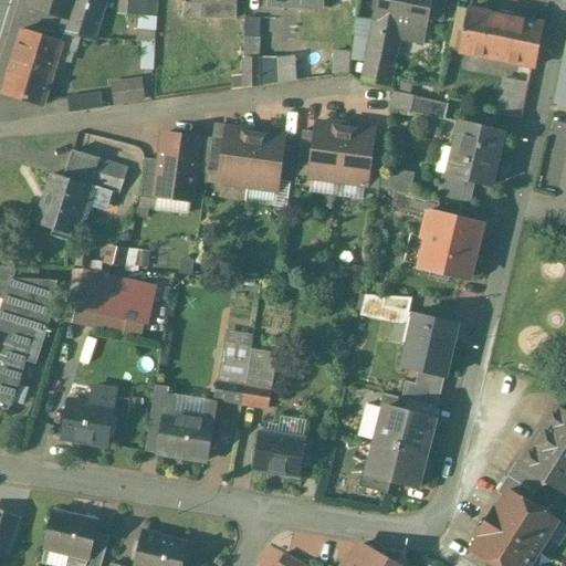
[(30,0),(29,7),(63,17),(70,19),(74,0),(30,0)]
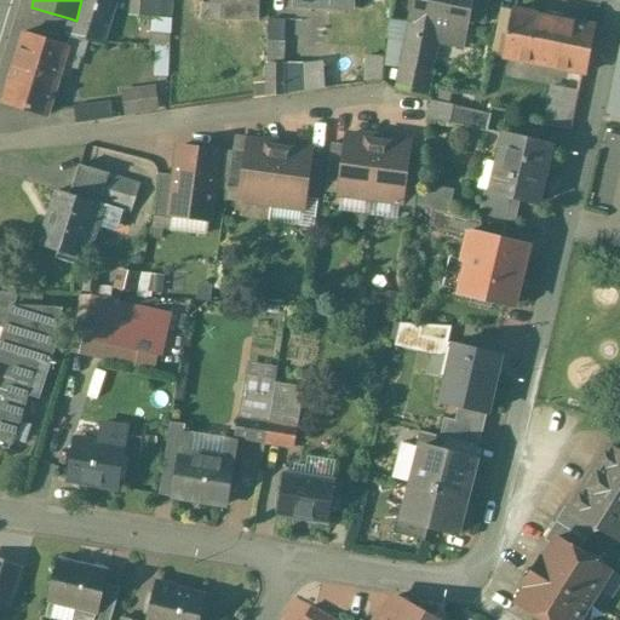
[(115,0),(81,0),(76,21),(69,18),(63,36),(69,39),(102,44),(115,0)]
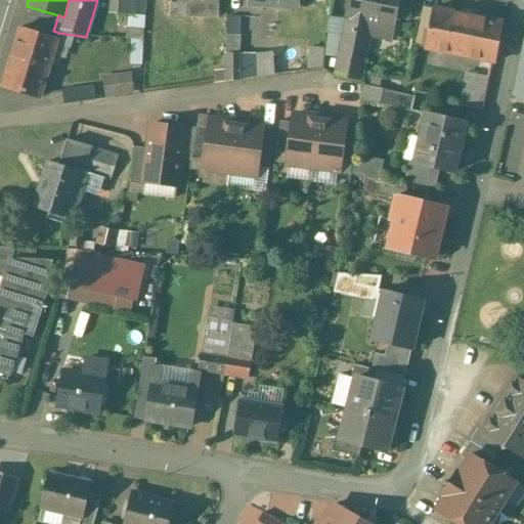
[(118,0),(117,13),(128,14),(144,15),(145,0),(118,0)]
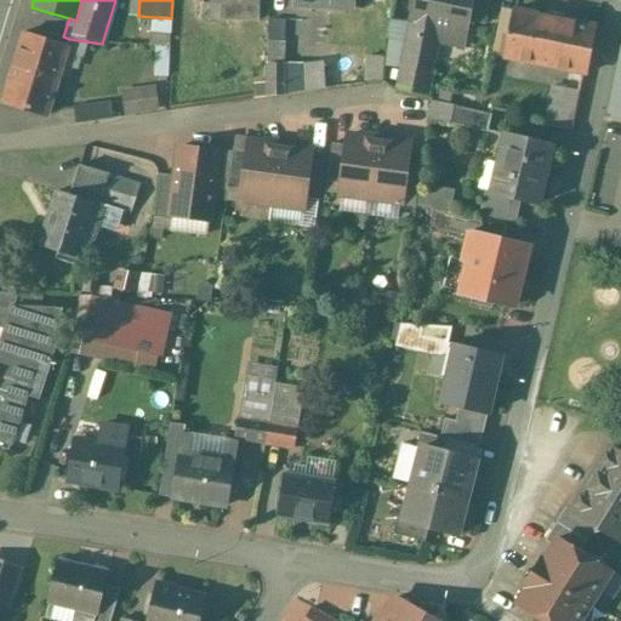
[(187,0),(172,0),(171,18),(171,20),(171,21),(171,23),(186,24),(187,0)]
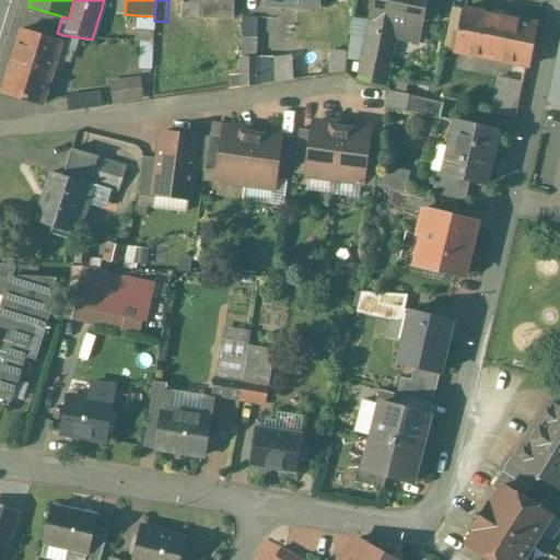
[(233,0),(181,0),(181,1),(181,16),(232,18),(233,3),(233,0)]
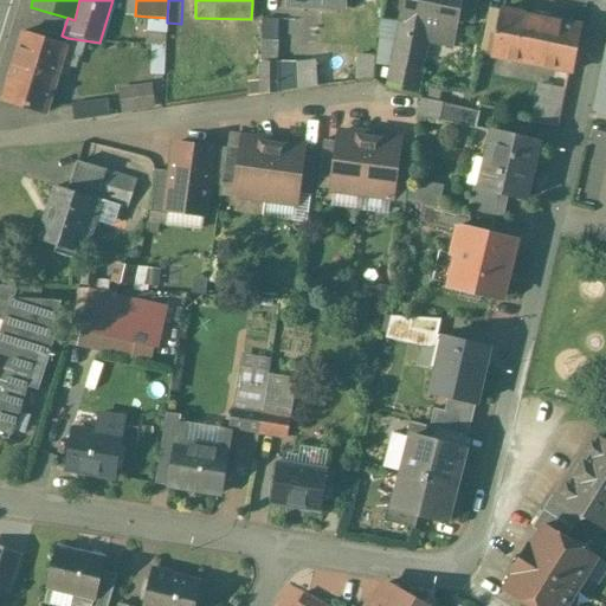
[(401,0),(398,20),(398,21),(399,21),(455,32),(457,20),(461,0),(401,0)]
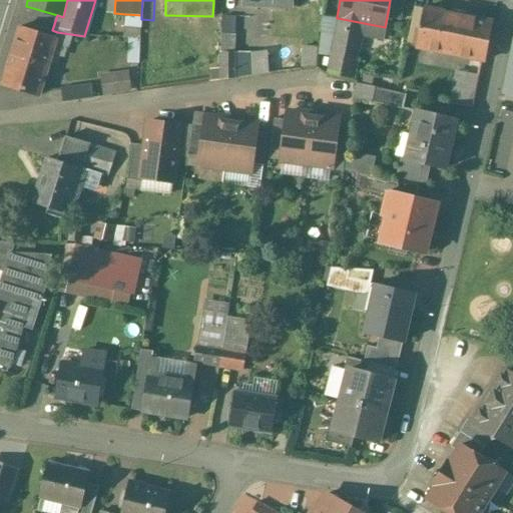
[(403,0),(390,0),(387,17),(400,20),(403,0)]
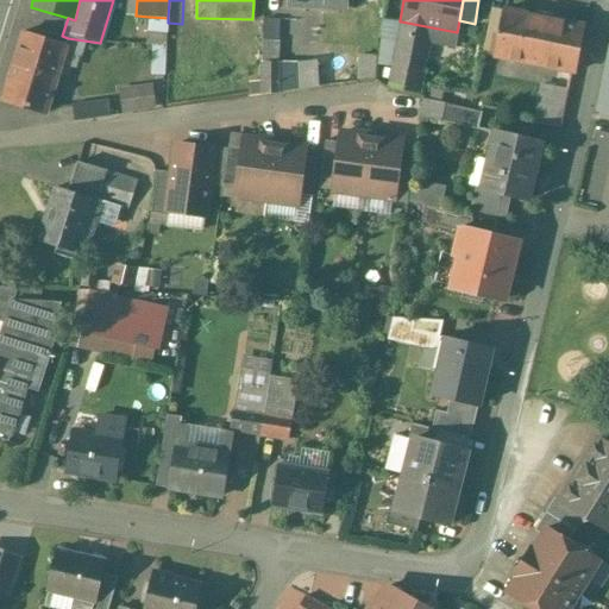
[(583,26),(502,10),(494,56),(573,73),(583,26)]
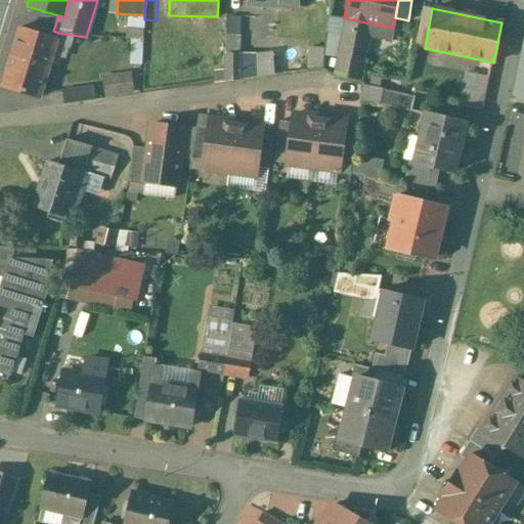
[(144,15),(128,14),(125,39),(130,39),(142,39),(144,19),(144,17),(144,16),(144,15)]
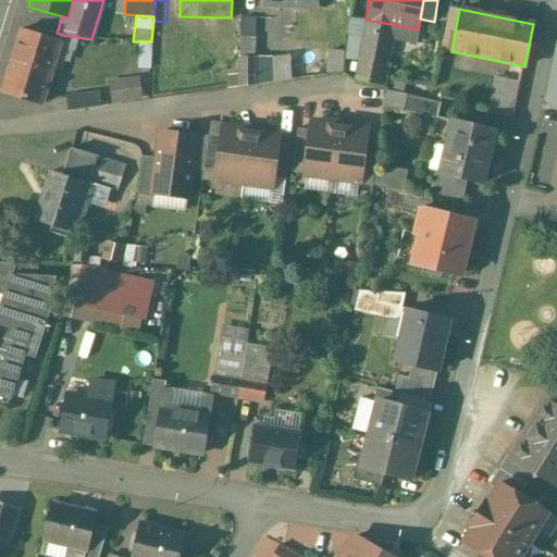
[(366,19),(350,17),(346,49),(360,50),(367,20),(366,20),(366,19)]
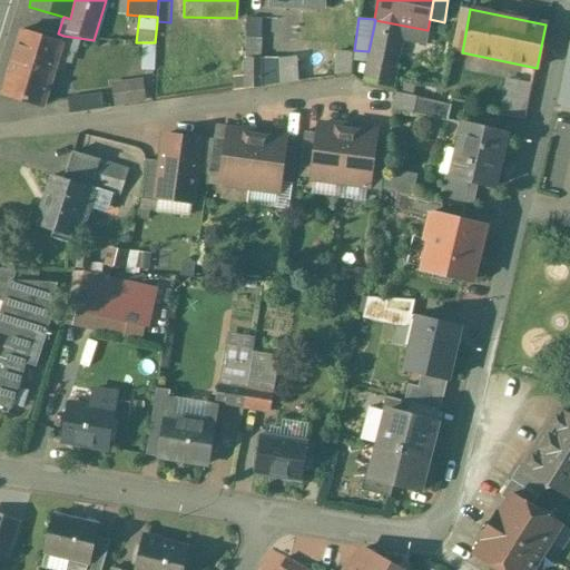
[(259,19),(245,19),(245,38),(259,39),(259,19)]
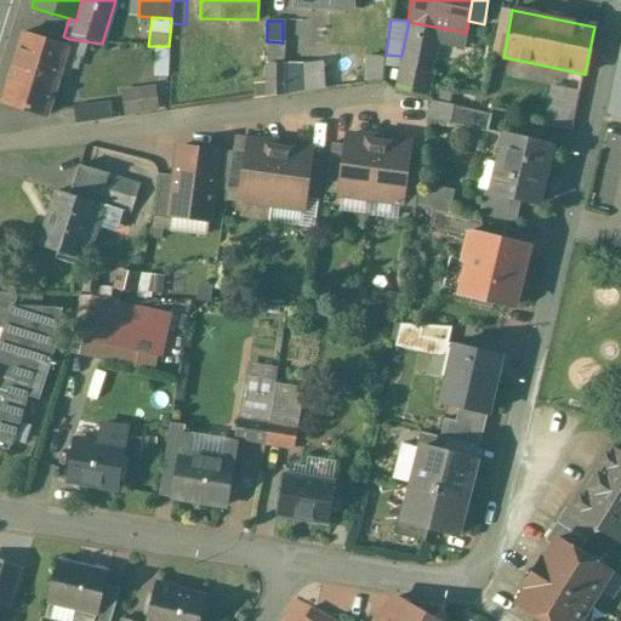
[(466,33),(409,22),(402,56),(396,90),(426,96),(437,43),(463,47),(466,33)]
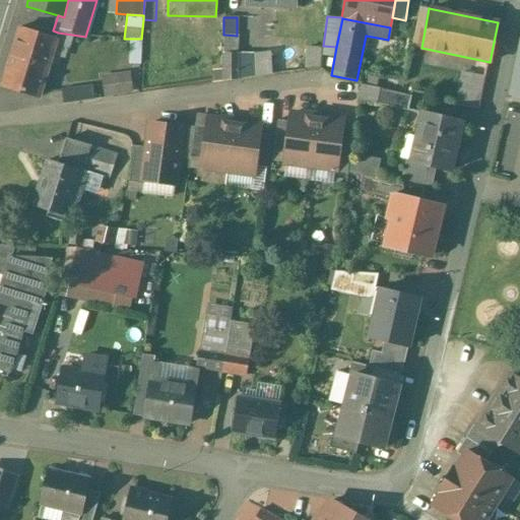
[(56,38),(19,27),(2,86),(38,98),(56,38)]
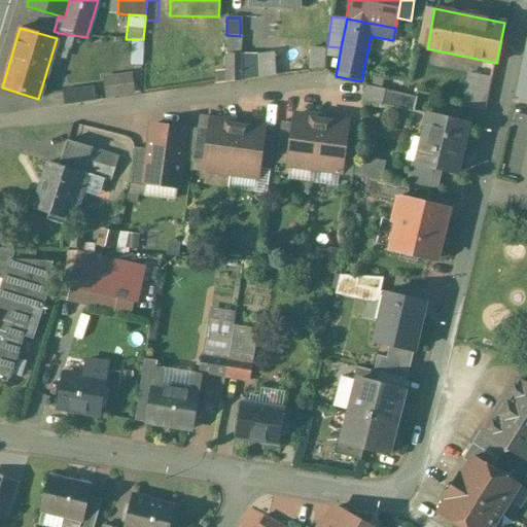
[(240,36),(226,35),(225,72),(224,82),(254,79),(256,79),(256,54),(239,54),(240,36)]
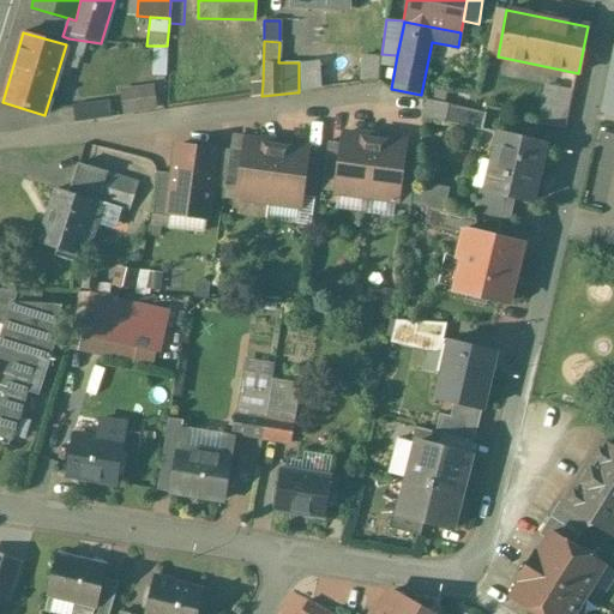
[(167,46),(152,46),(151,74),(164,76),(167,46)]
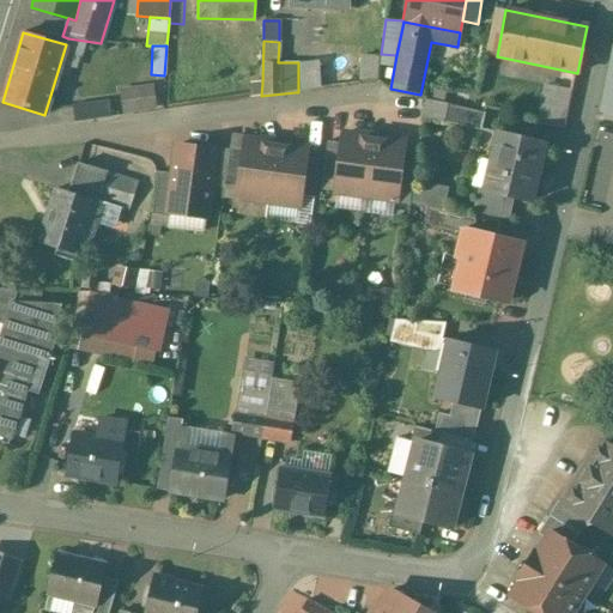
[(612,48),(600,111),(612,114),(612,48)]
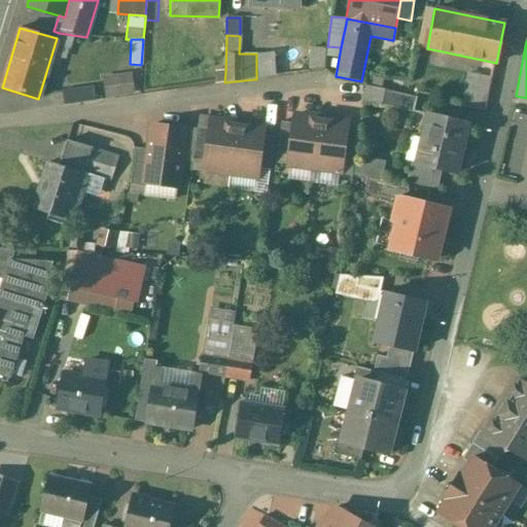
[(225,72),(215,74),(215,83),(224,82),(225,72)]
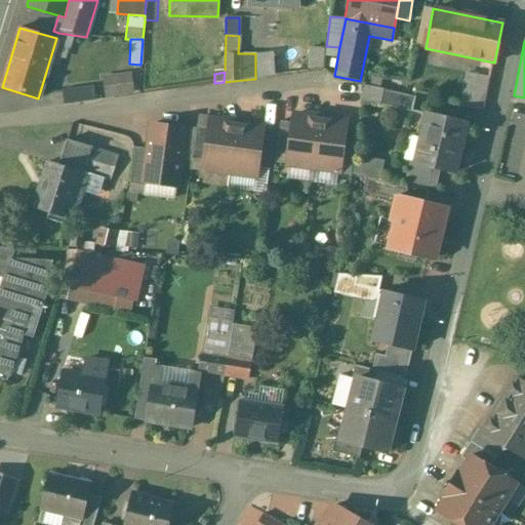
[(489,78),(466,74),(459,106),(483,110),(489,78)]
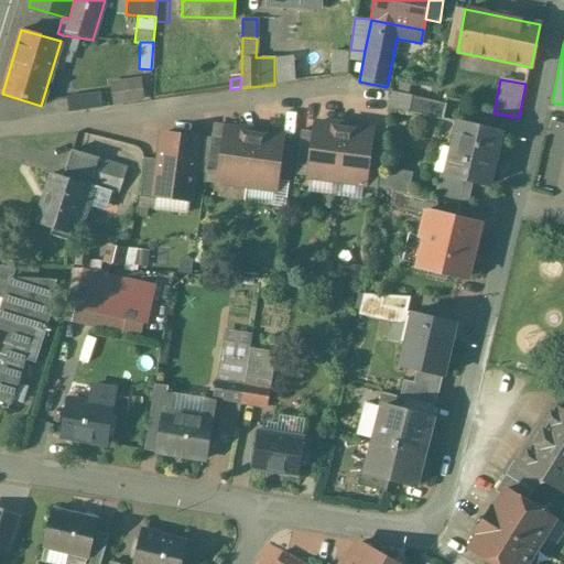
[(139,80),(111,85),(114,102),(141,99),(139,80)]
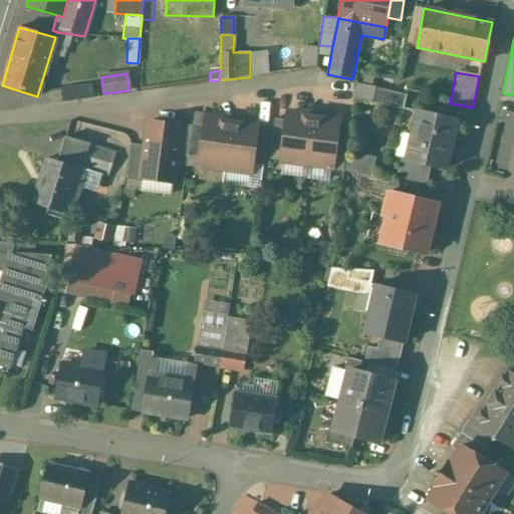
[(89,84),(60,88),(62,102),(91,98),(89,84)]
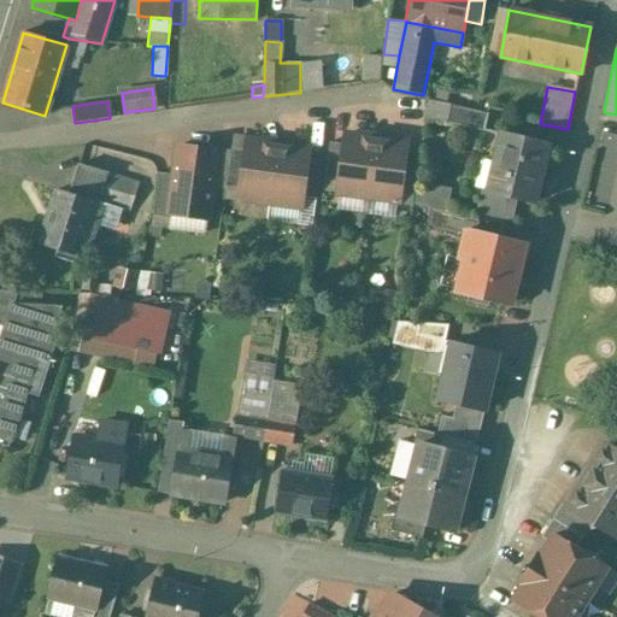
[(487,113),(450,106),(446,123),(483,131),(487,113)]
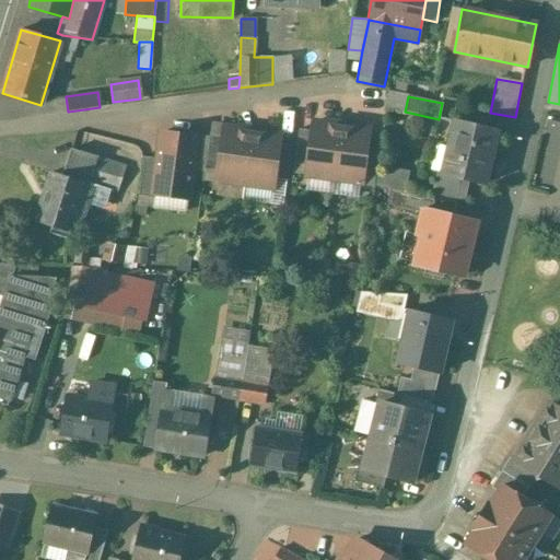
[(497,131),(454,121),(442,173),(442,174),(468,181),(483,184),(489,163),(487,163),(494,131),(497,132),(497,131)]
